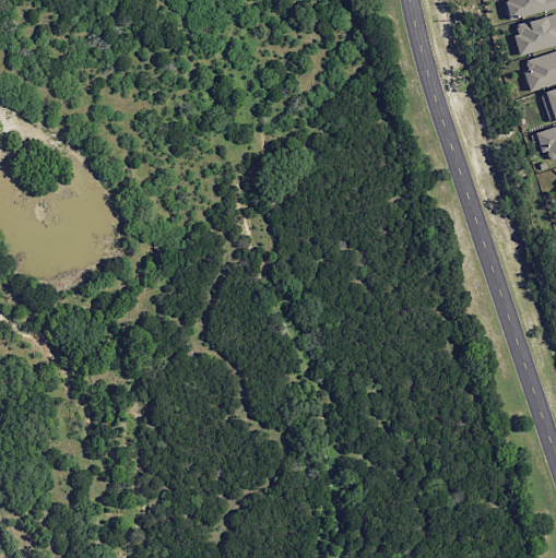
[(555,3),(554,0),(506,0),(510,20),(555,10),(555,3)]
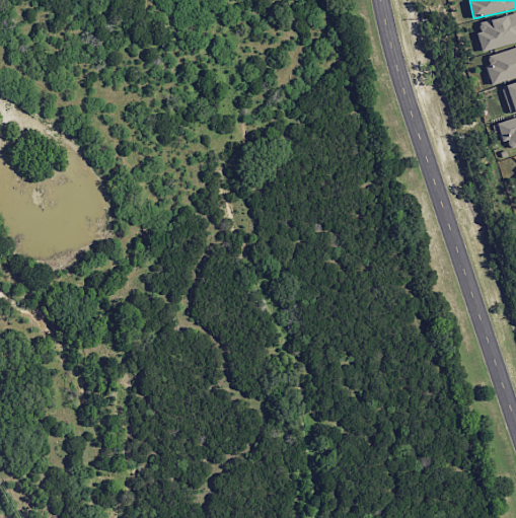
[(482,52),(515,43),(515,14),(480,23),(482,31),(476,32),(482,52)]
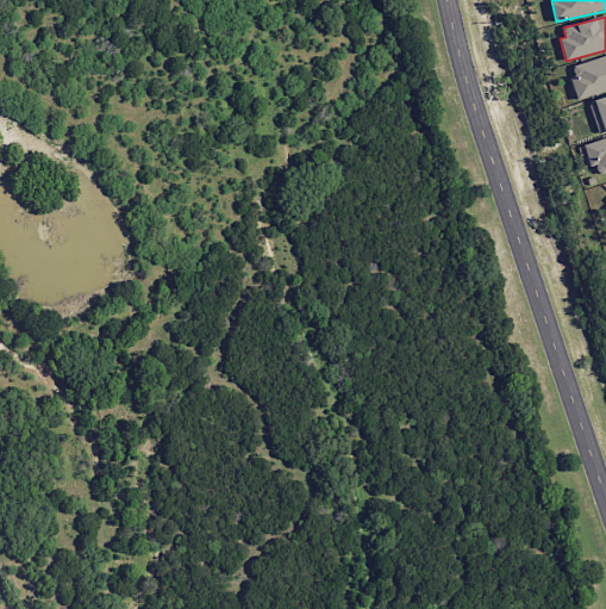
[(605,56),(570,67),(579,99),(605,91),(605,56)]
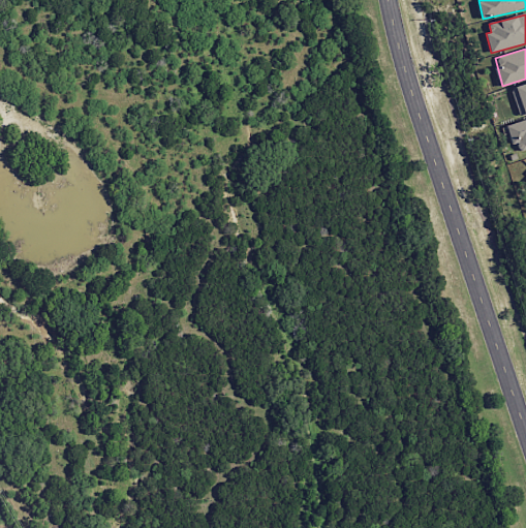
[(521,117),(525,115),(525,84),(512,89),(521,117)]
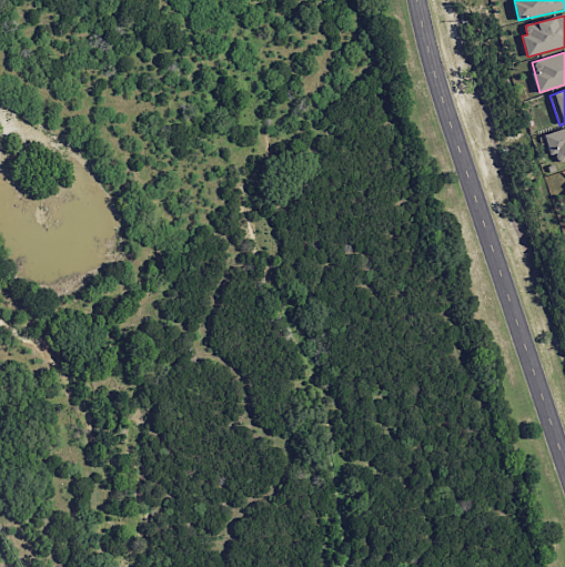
[(564,129),(545,135),(551,155),(557,154),(561,162),(564,161),(564,129)]
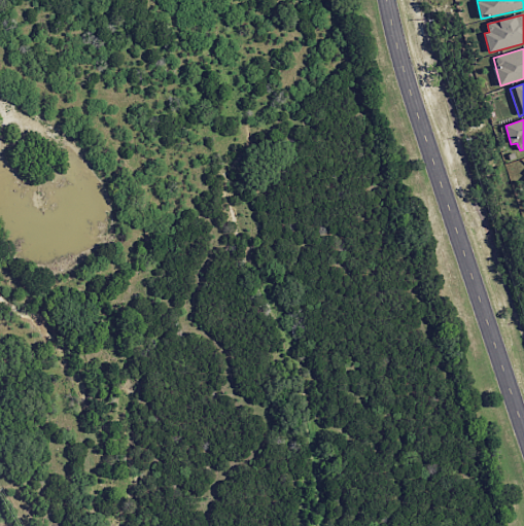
All buildings are outlined.
